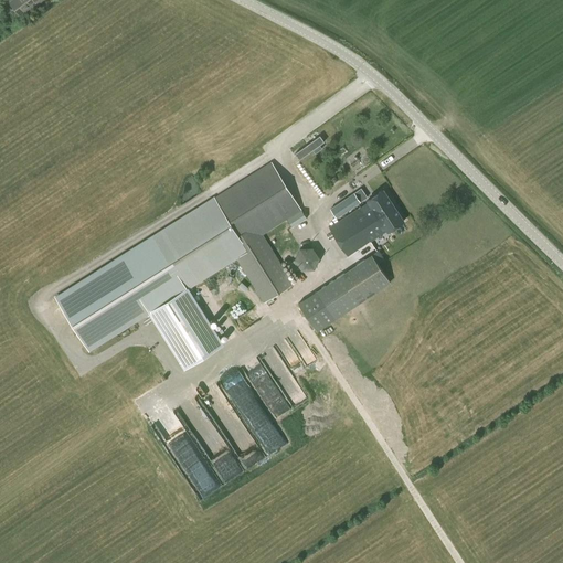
[(31,3),(35,0),(8,0),(18,12),(30,2),(31,3)]
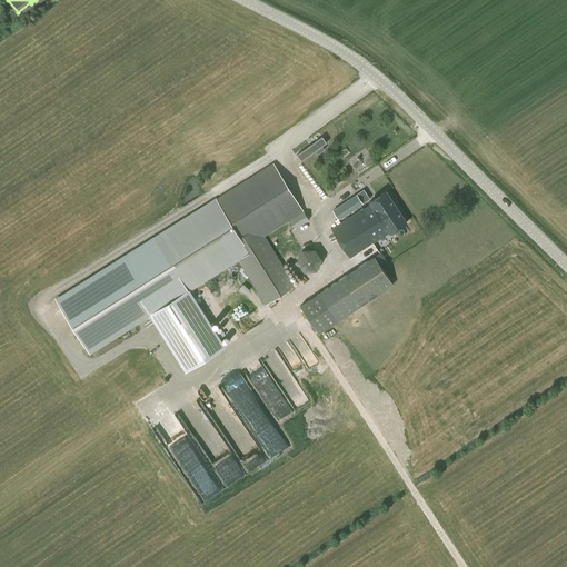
[(319,136),(295,153),(299,159),(312,150),(316,153),(322,148),(320,145),(324,141),(319,136)]
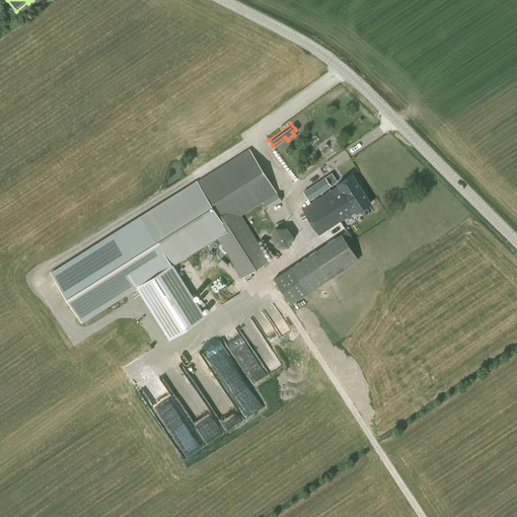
[(175,192),(139,215),(49,271),(52,276),(80,319),(134,285),(170,262),(215,235),(240,276),(268,259),(239,213),(261,199),(275,191),(246,147),(175,192)]
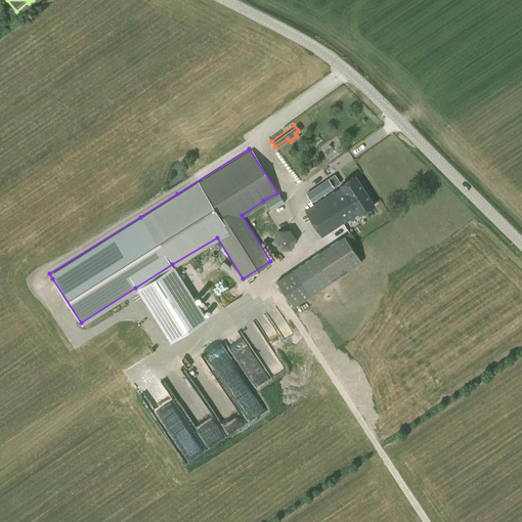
[(339,185),(303,209),(319,235),(356,212),(356,213),(373,203),(353,173),(338,183),(339,185)]
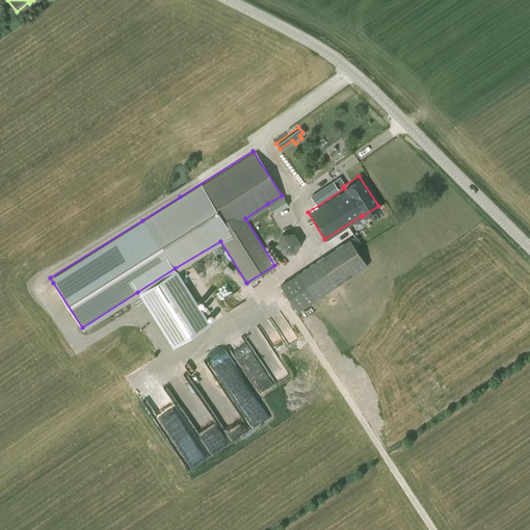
[(314,204),(337,188),(332,180),(309,194),(314,204)]
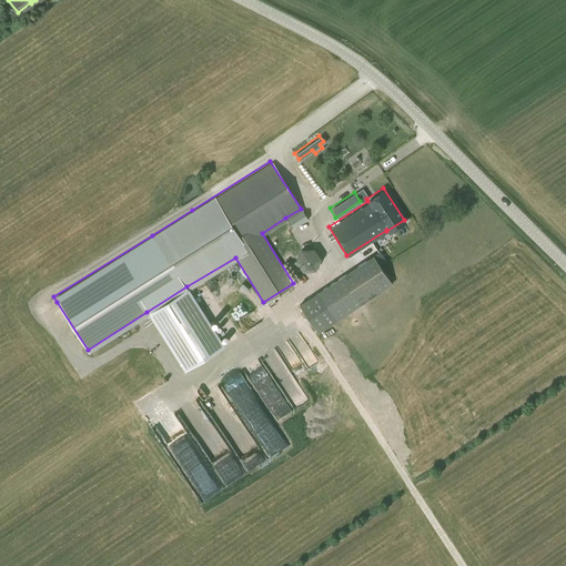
[(301,209),(285,218),(291,226),(305,216),(301,209)]
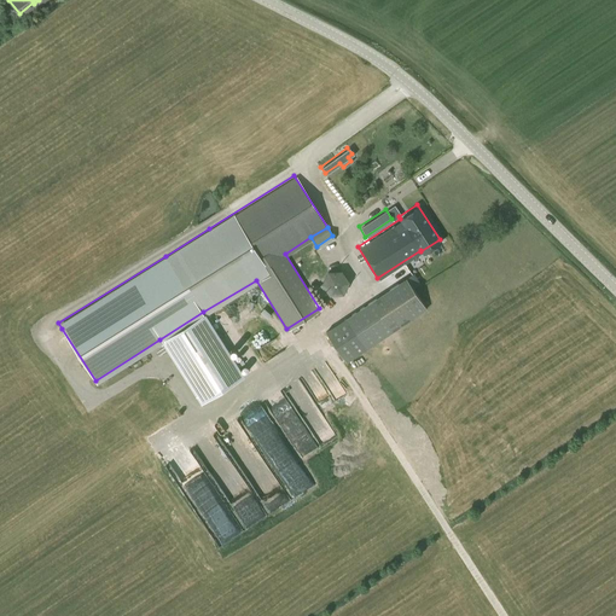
[(319,273),(326,294),(348,286),(341,266),(319,273)]
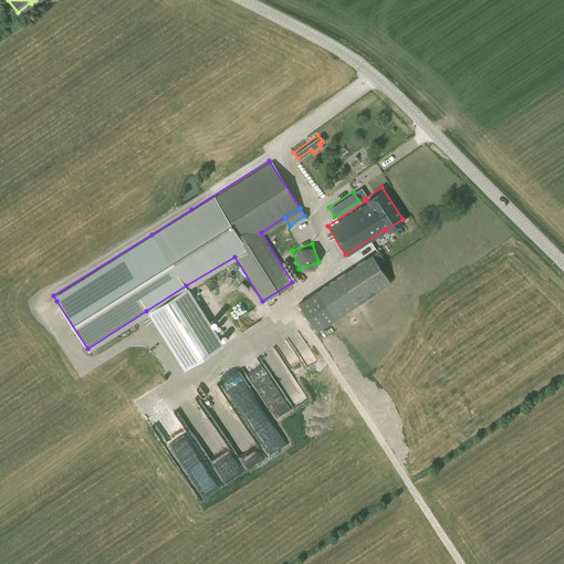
[(371,252),(296,302),(315,331),(389,281),(371,252)]
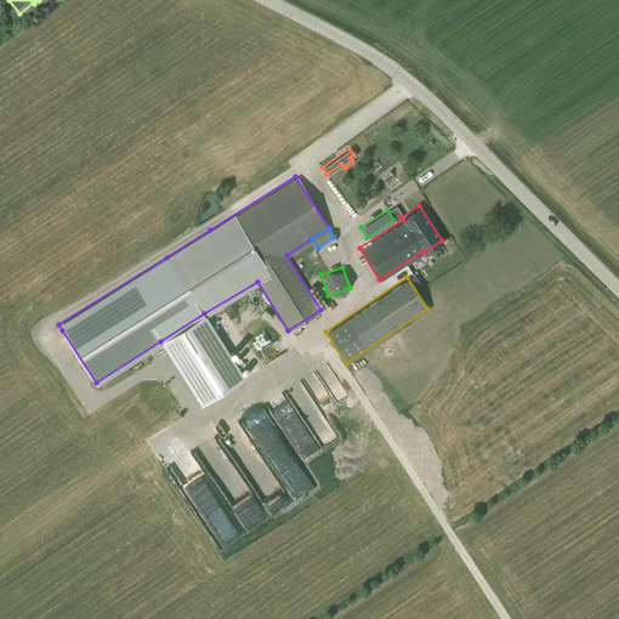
[(204,313),(160,341),(200,404),(244,376),(204,313)]
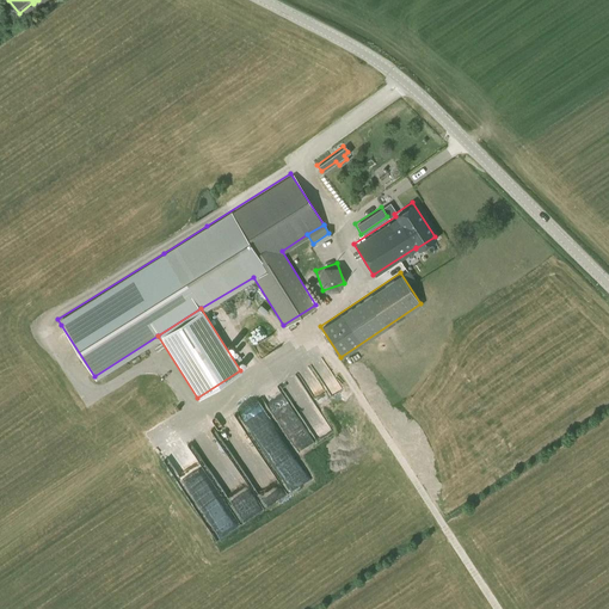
[(296,477),(300,474),(266,413),(253,420),(252,419),(248,422),(277,477),(291,468),(296,477)]
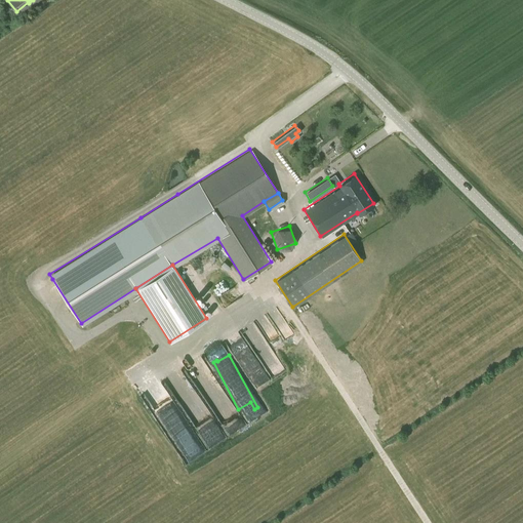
[(143,390),(184,459),(217,440),(202,414),(208,410),(195,388),(186,393),(172,371),(163,376),(192,426),(180,432),(153,384),(143,390)]
